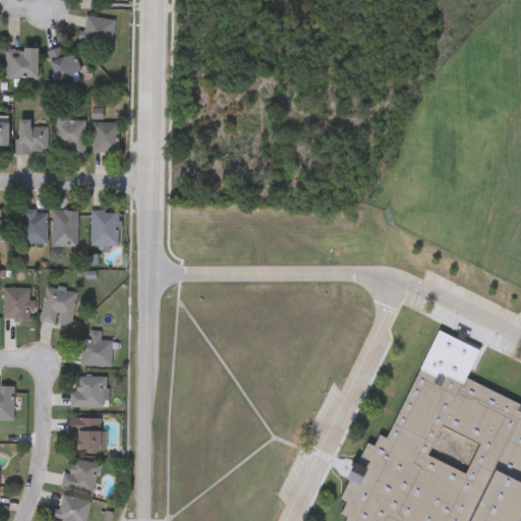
[(112,19),(111,43),(81,42),(82,18),(112,19)]
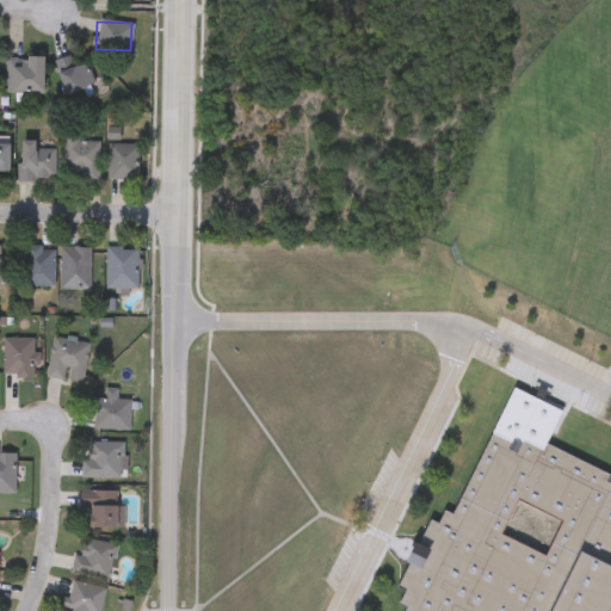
[(54,61),(72,55),(74,66),(86,62),(94,86),(65,96),(54,61)]
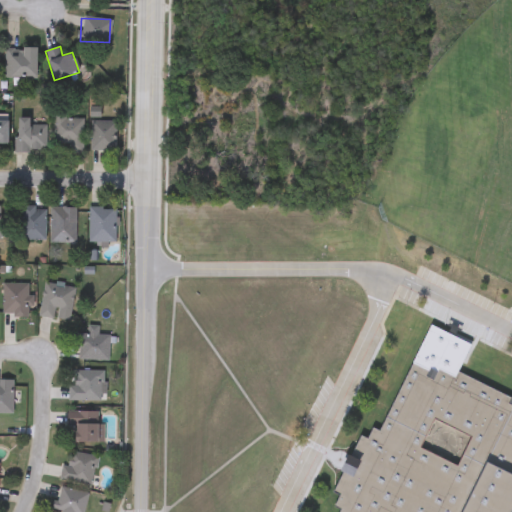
[(4,78),(4,49),(36,49),(36,78),(4,78)]
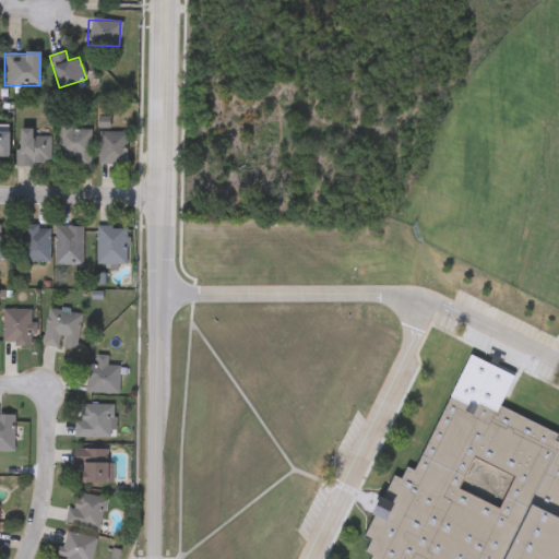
[(90,125),(90,167),(72,167),(72,158),(57,158),(57,125),(90,125)]
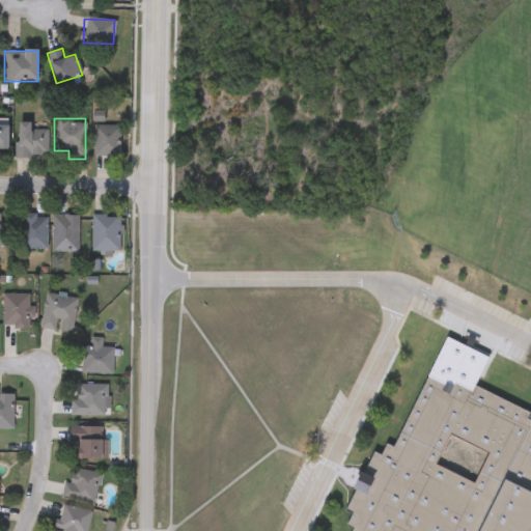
[(31,122),(31,129),(48,129),(48,159),(17,159),(17,122),(31,122)]
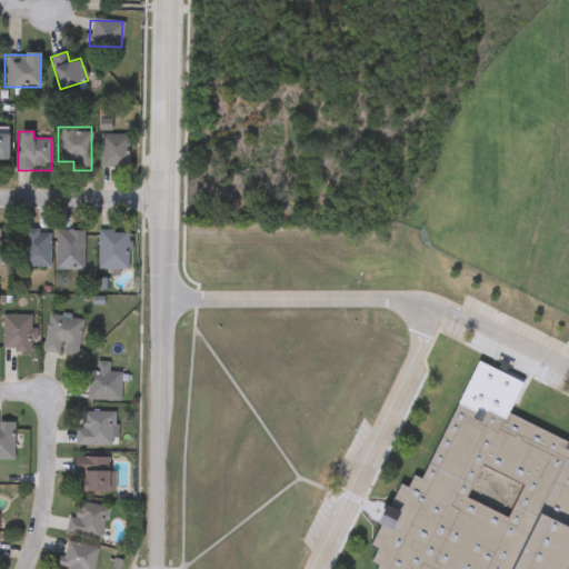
[(128,168),(103,168),(103,135),(128,135),(128,168)]
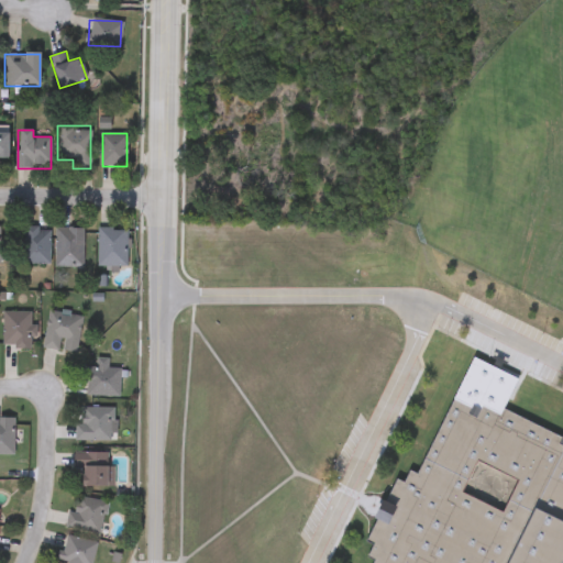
[(48,265),(24,265),(24,228),(48,228),(48,265)]
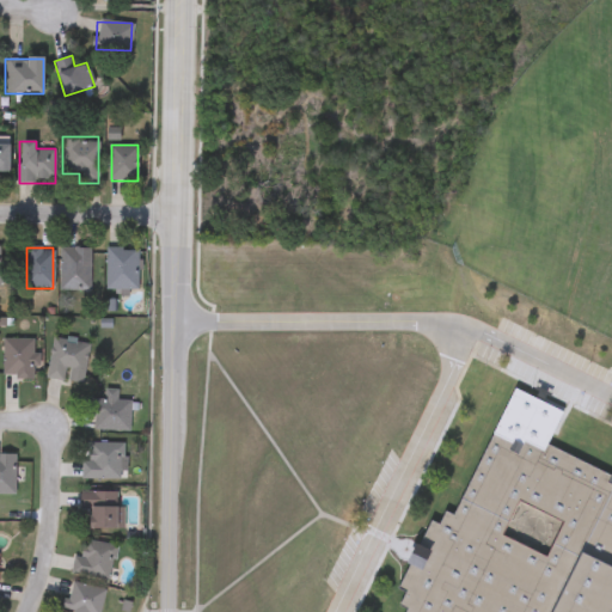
[(90,292),(60,292),(60,248),(90,248),(90,292)]
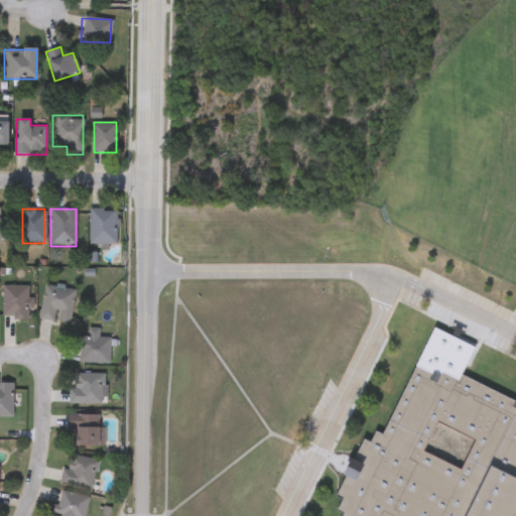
[(89,244),(89,210),(116,210),(116,244),(89,244)]
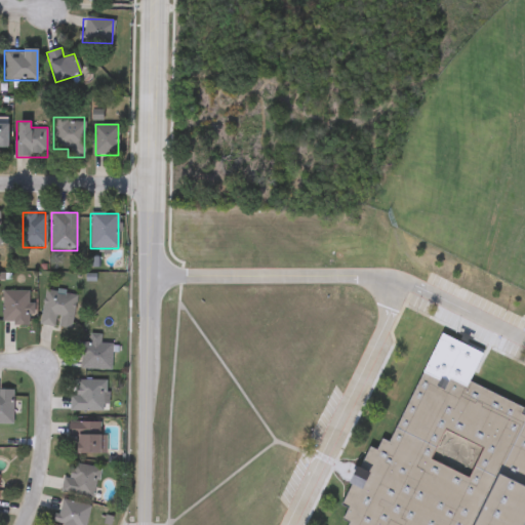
[(2,325),(2,291),(30,291),(30,325),(2,325)]
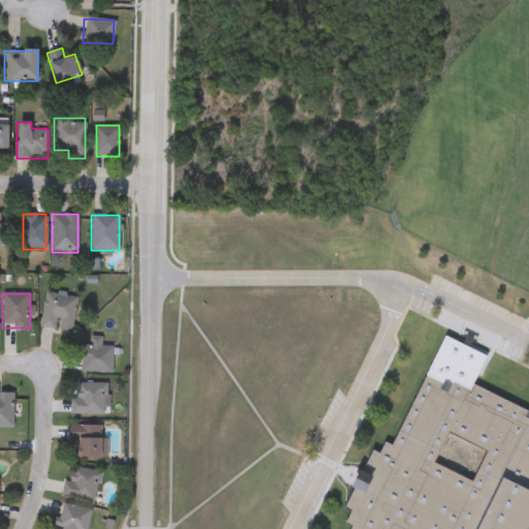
[(71,332),(40,328),(44,293),(76,298),(71,332)]
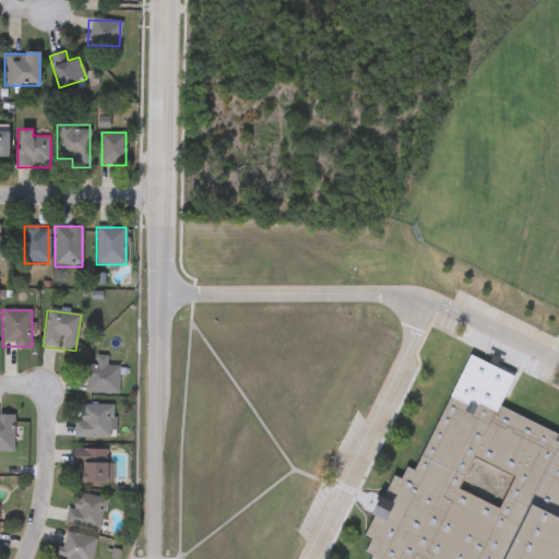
[(119,394),(82,393),(82,365),(95,365),(95,356),(107,356),(107,366),(119,366),(119,394)]
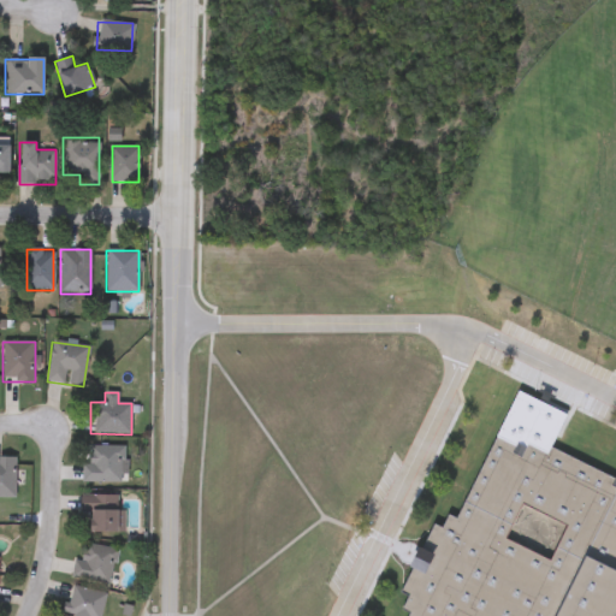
[(615,615),(402,615),(404,612),(402,611),(407,597),(403,594),(430,523),(442,528),(446,515),(460,520),(492,434),(545,455),(548,451),(615,477),(615,615)]
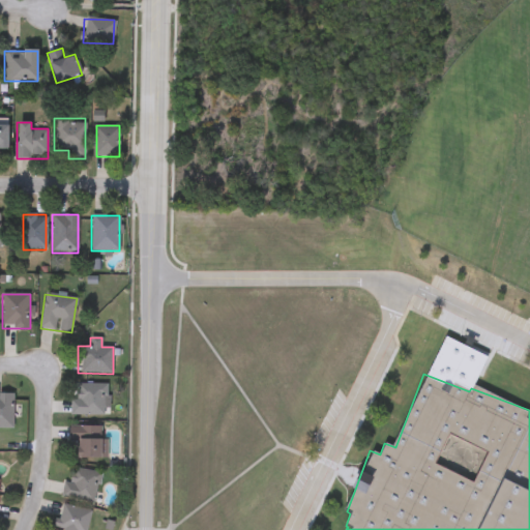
[(70,415),(70,400),(77,400),(77,384),(108,384),(108,415),(70,415)]
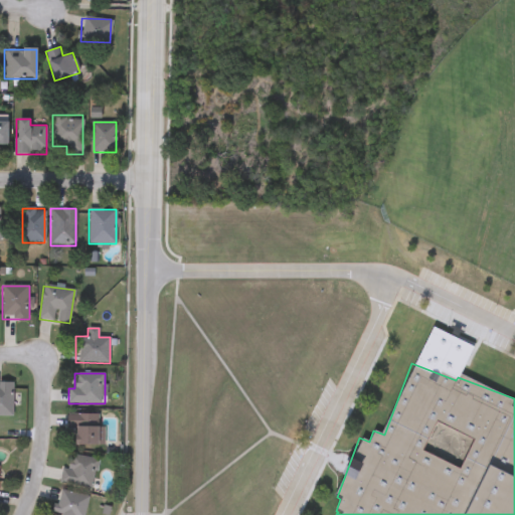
[(0,416),(0,383),(13,383),(13,416),(0,416)]
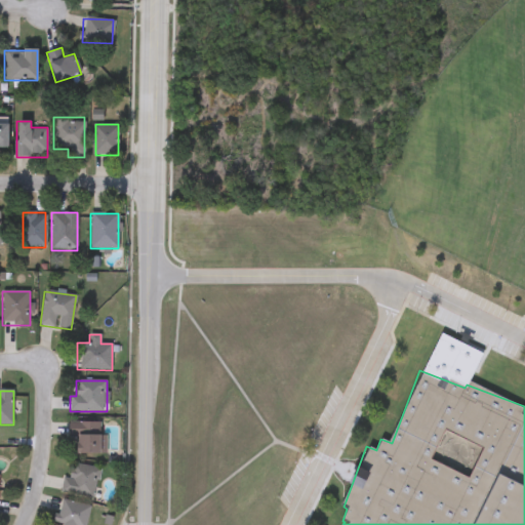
[(105,454),(76,454),(76,440),(68,440),(68,422),(105,422),(105,454)]
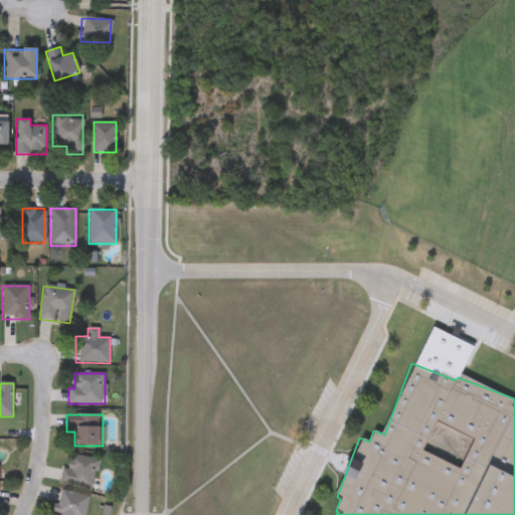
[(61,483),(66,454),(98,459),(93,489),(61,483)]
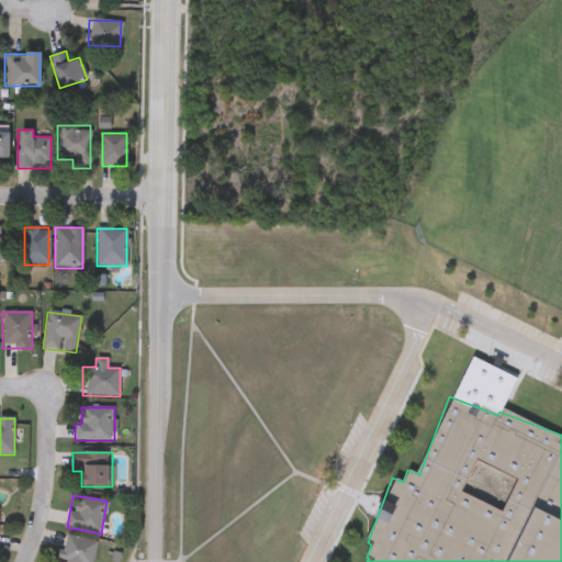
[(68,561),(58,560),(65,535),(97,542),(91,561),(68,561)]
